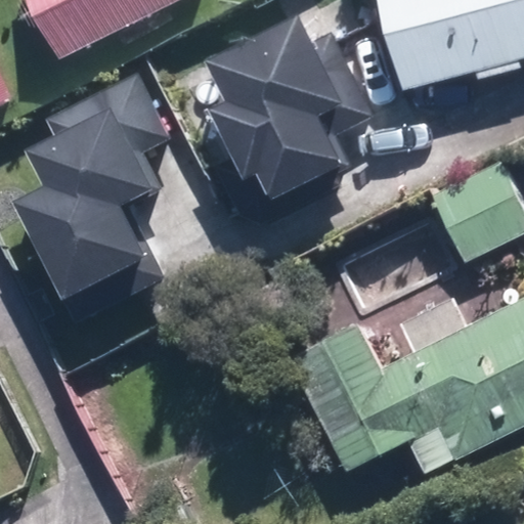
[(42,0),(72,56),(185,0),(42,0)]
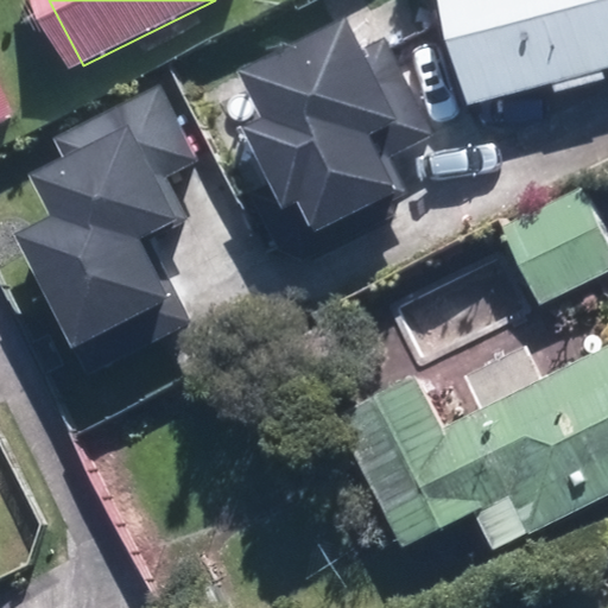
[(607,0),(443,0),(469,103),(607,68),(607,0)]
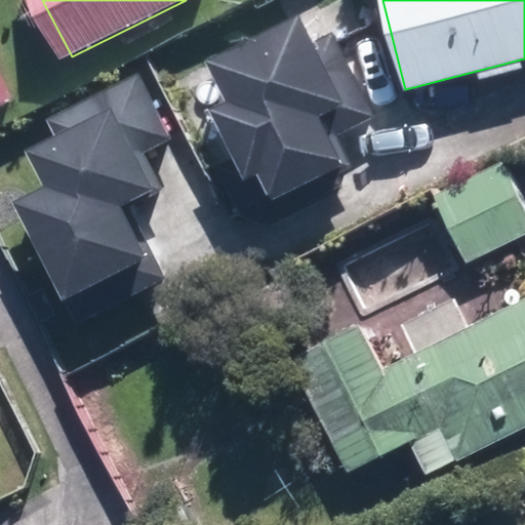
[(255,176),(267,200),(338,166),(324,136),(371,114),(331,31),(309,42),(296,16),(205,59),(225,101),(205,110),(228,156),(241,184),(255,176)]
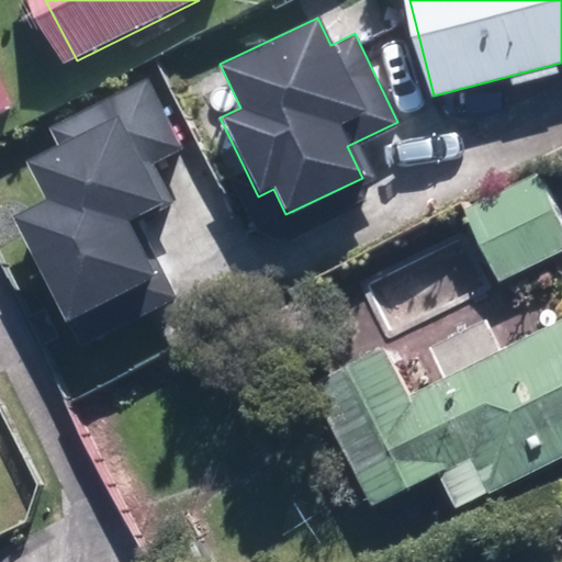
[(0,66),(0,116),(20,107),(0,66)]
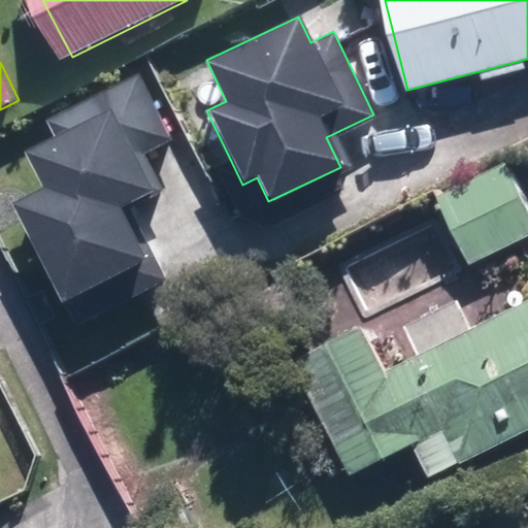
[(168,138),(135,73),(40,121),(50,139),(33,147),(52,184),(8,205),(70,329),(166,281),(129,206),(162,189),(143,151),(168,138)]
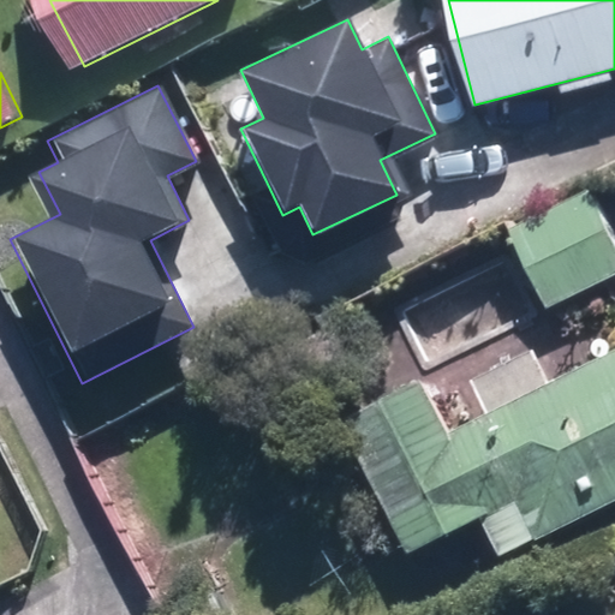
[(614,209),(602,181),(518,219),(556,304),(614,278),(614,209)]
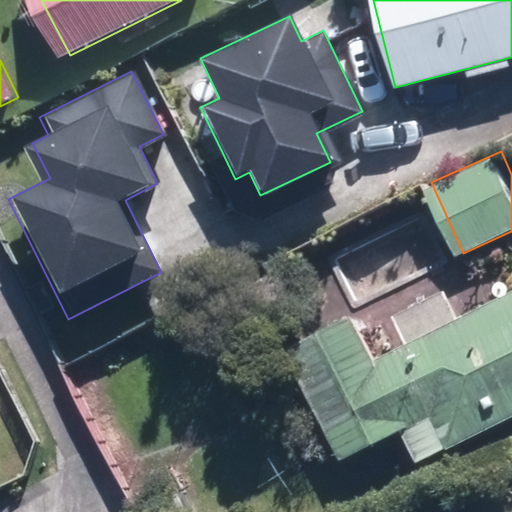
[(357,315),(285,349),(339,465),(403,435),(414,459),(511,412),(511,293),(459,318),(446,290),(392,315),(407,349),(379,362),(357,315)]
